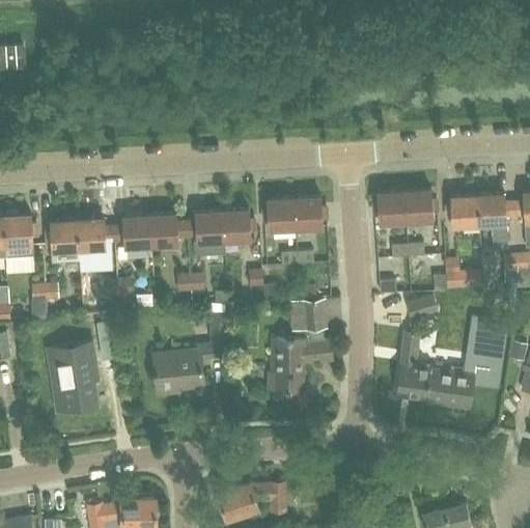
[(430,190),(403,192),(406,221),(431,220),(431,213),(437,213),(436,197),(430,198),(430,190)]
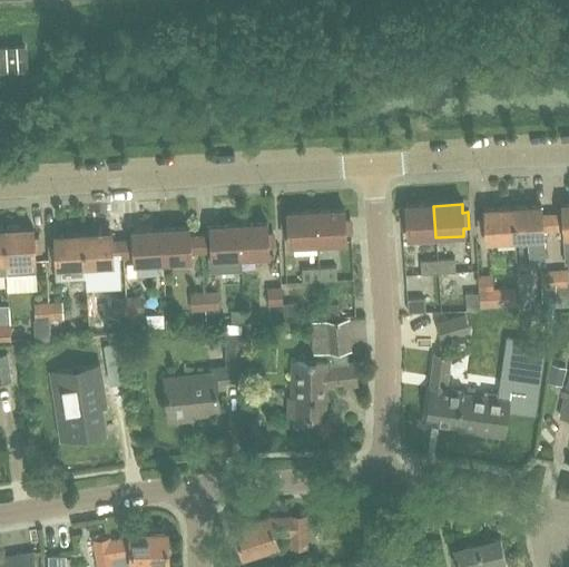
[(561,215),(557,216),(558,232),(562,231),(565,267),(568,266),(568,205),(561,206),(561,215)]
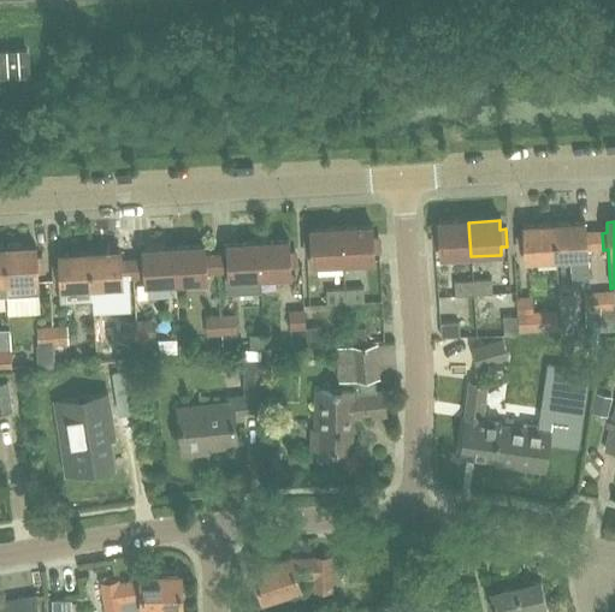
[(471,256),(468,223),(438,224),(438,233),(432,235),(433,251),(439,250),(439,259),(471,256)]
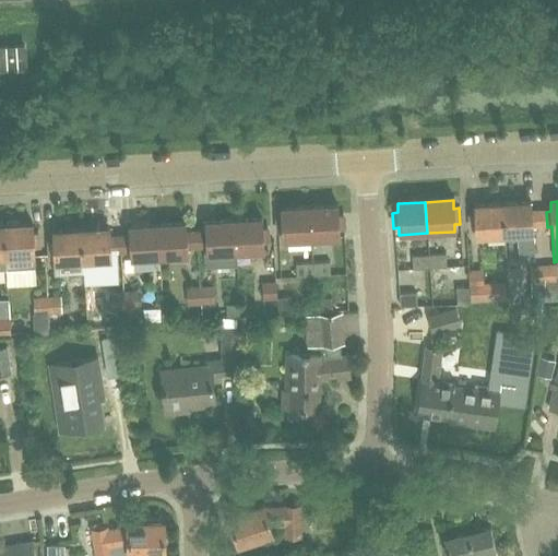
[(530,204),(502,205),(503,237),(517,236),(518,263),(533,262),(531,227),(535,227),(534,213),(530,213),(530,204)]
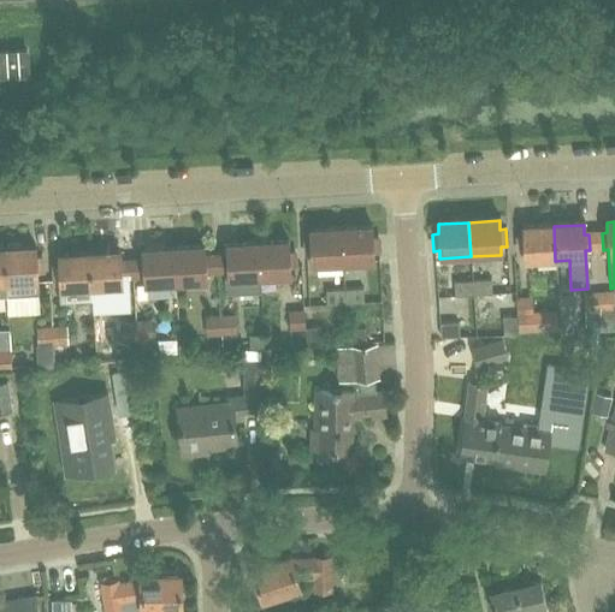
[(524,238),(519,238),(519,255),(525,255),(525,262),(555,261),(554,226),(522,227),(524,238)]
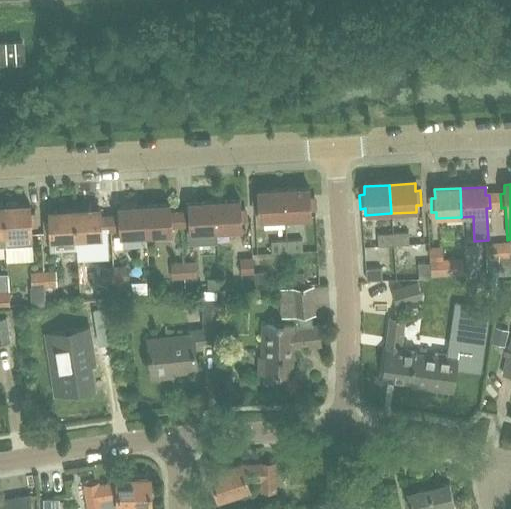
[(309,189),(284,191),(285,220),(311,218),(311,211),(315,211),(314,198),(310,198),(309,189)]
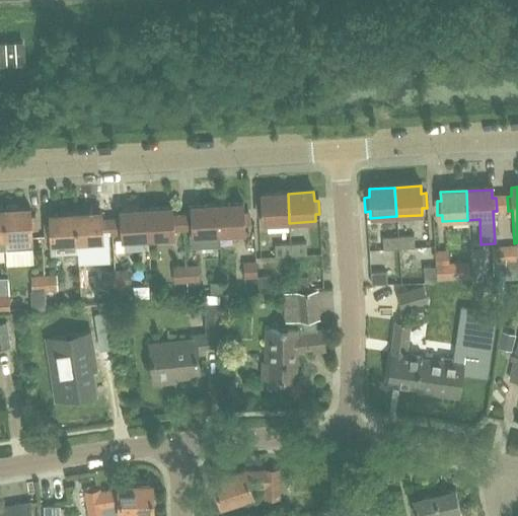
[(288,194),(262,196),(263,204),(257,204),(259,218),(263,218),(264,225),(289,223),(288,194)]
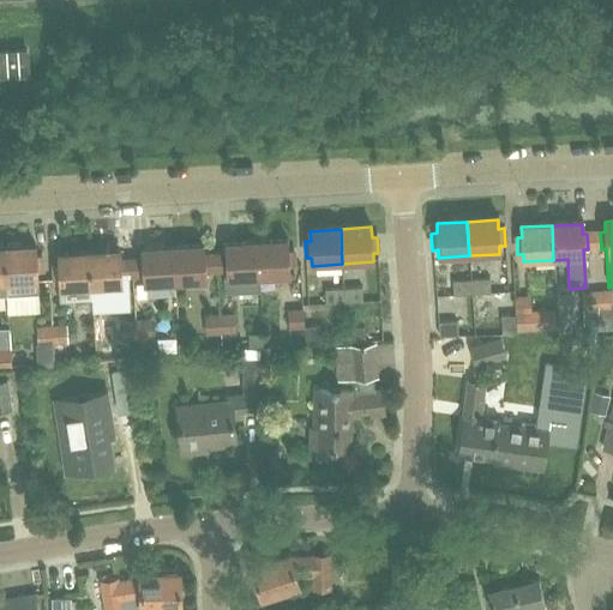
[(287,241),(257,243),(259,278),(289,276),(289,269),(294,269),(293,252),(288,253),(287,241)]
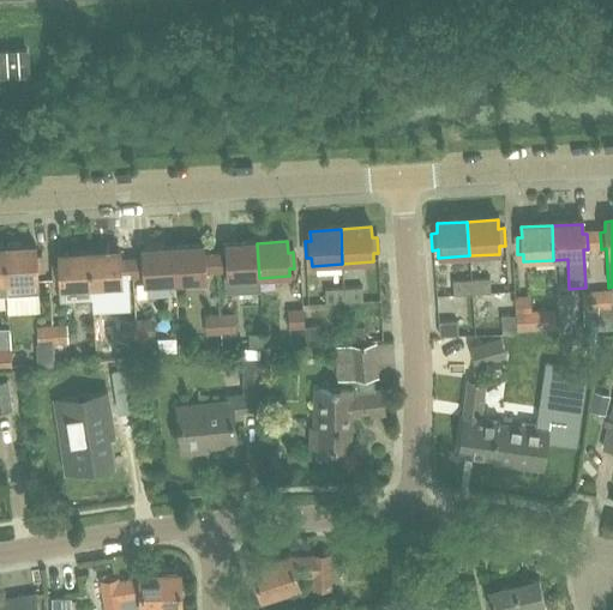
[(228,257),(223,257),(223,272),(228,272),(228,278),(224,278),(226,296),(259,294),(259,278),(257,243),(227,245),(228,257)]
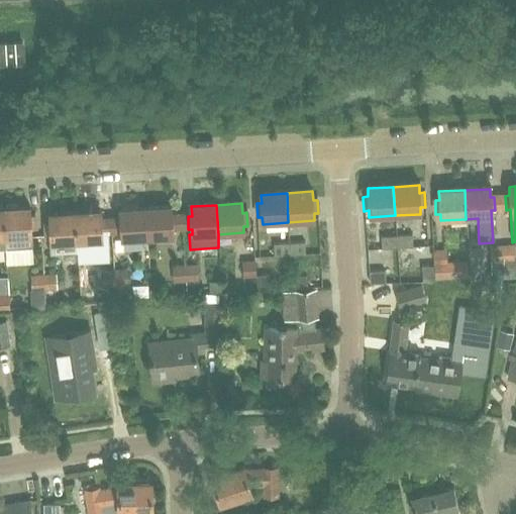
[(6,210),(5,210),(6,225),(6,239),(7,251),(31,249),(30,237),(32,237),(31,230),(36,230),(36,223),(35,217),(30,217),(30,208),(16,209),(16,207),(6,208),(6,210)]
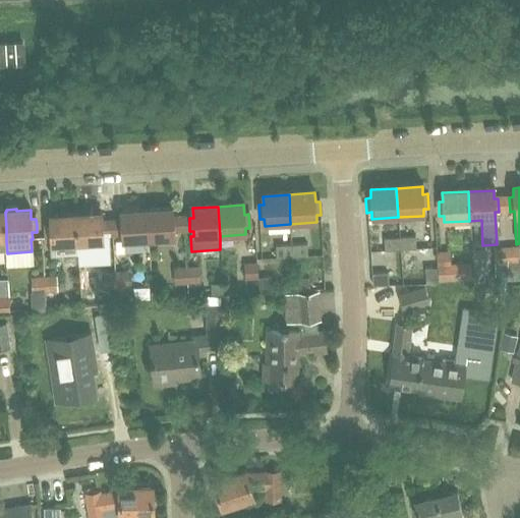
[(173,210),(147,211),(149,240),(174,239),(173,232),(178,232),(177,219),(173,219),(173,210)]
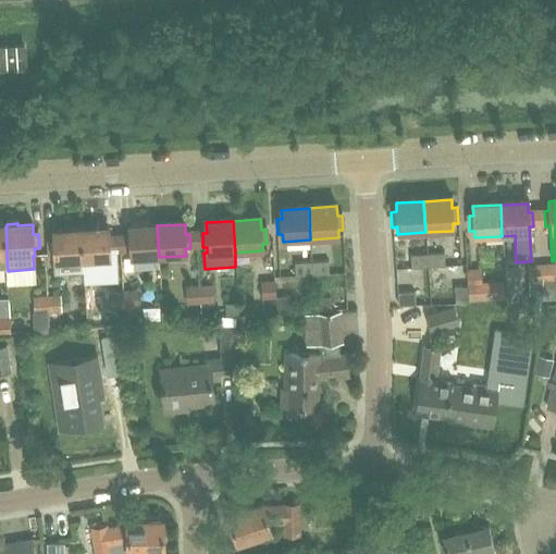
[(131,237),(126,237),(126,251),(131,251),(132,259),(159,257),(157,225),(130,228),(131,237)]
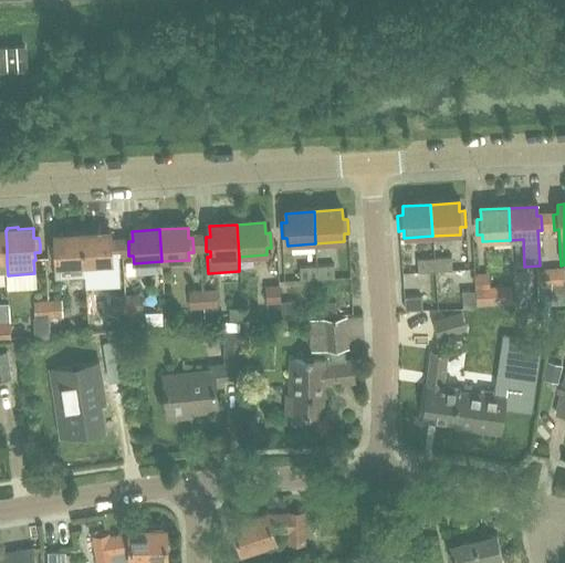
[(111,231),(82,233),(84,266),(113,264),(112,257),(116,257),(116,242),(112,242),(111,231)]
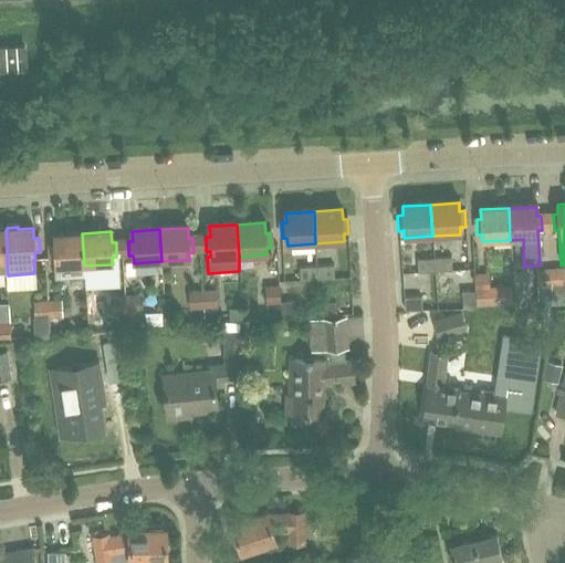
[(55,246),(50,246),(51,260),(55,260),(56,268),(84,266),(82,233),(55,236),(55,246)]
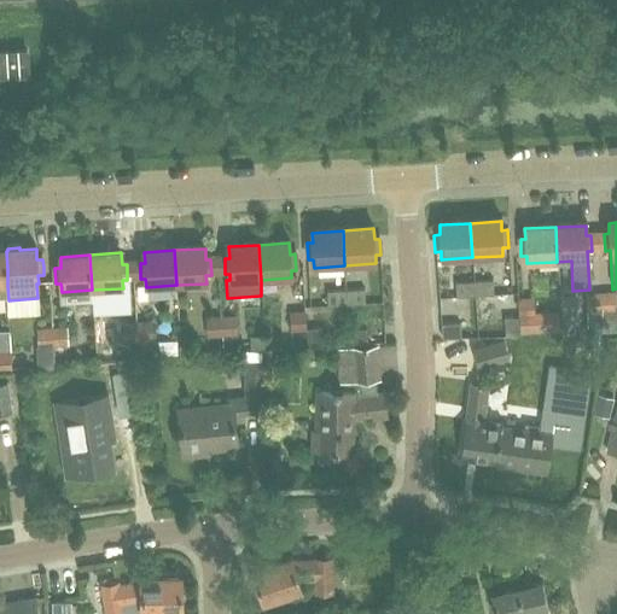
[(493,282),(473,284),(475,298),(494,297),(493,282)]
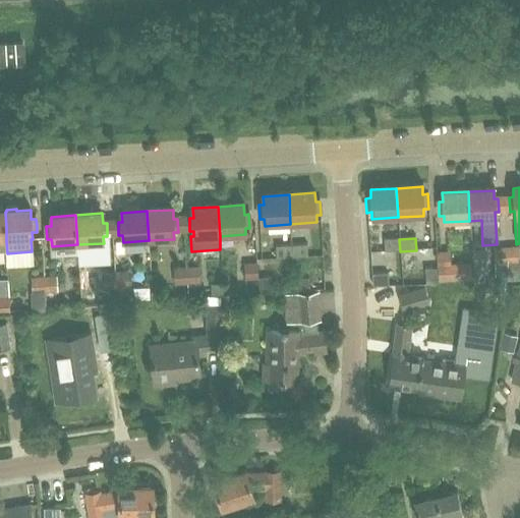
[(399,239),(383,240),(384,252),(400,251),(399,239)]
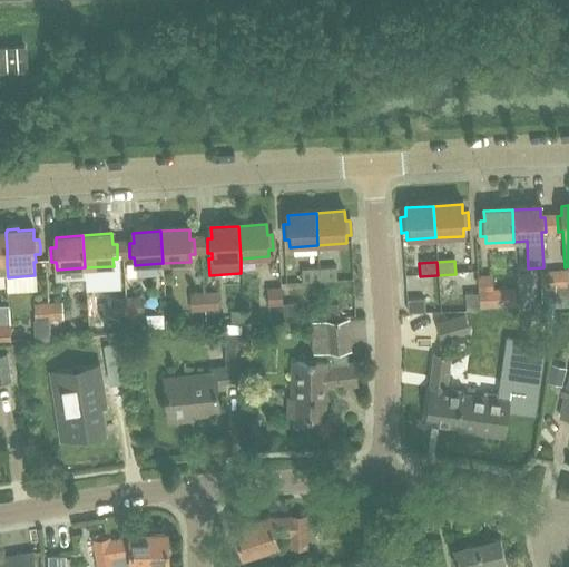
[(335,270),(317,271),(319,284),(336,283),(335,270)]
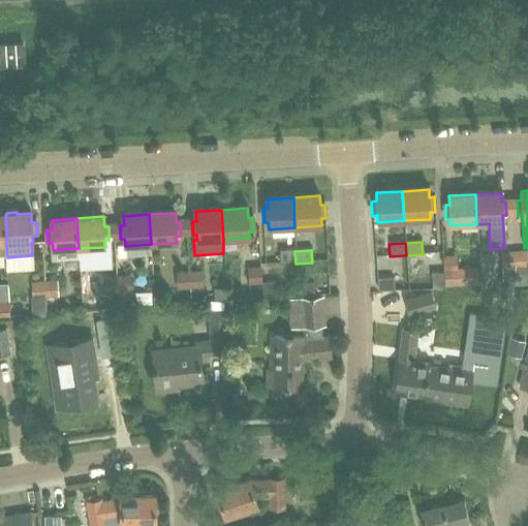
[(294,251),(279,252),(280,264),(296,264),(294,251)]
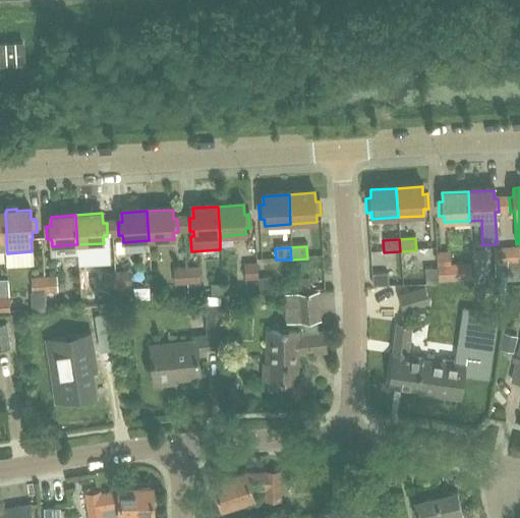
[(519,278),(519,264),(518,249),(506,250),(508,281),(519,280),(519,278)]
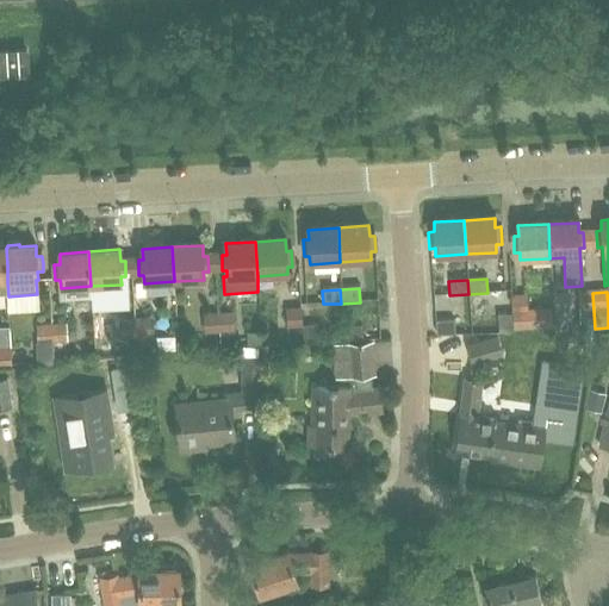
[(577,294),(579,330),(595,329),(592,293),(577,294)]
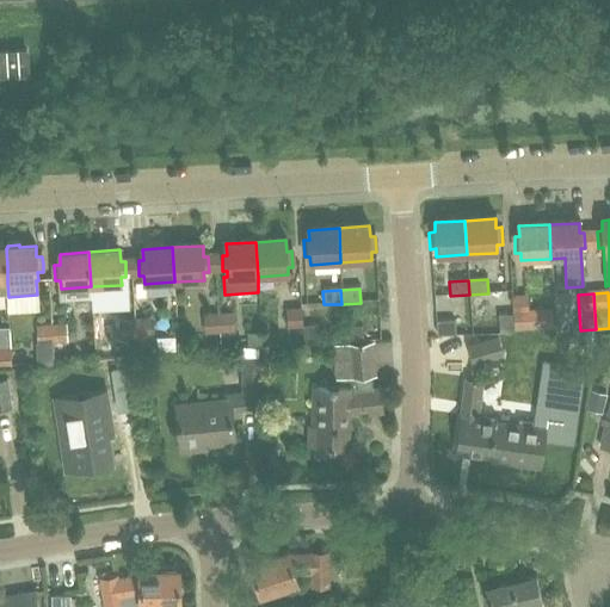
[(528,313),(527,296),(511,297),(512,316),(512,317),(513,333),(553,330),(552,311),(528,313)]
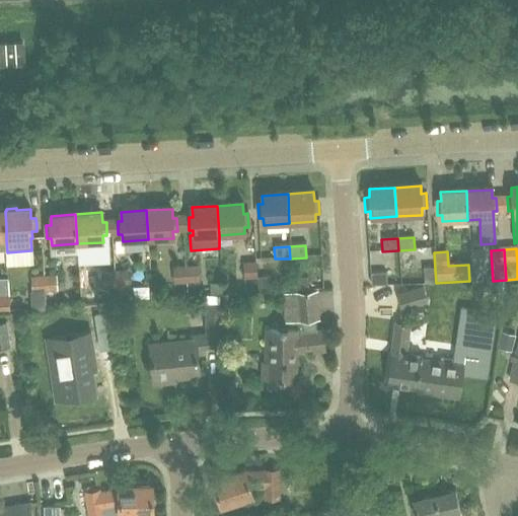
[(254,264),(241,265),(243,281),(256,280),(254,264)]
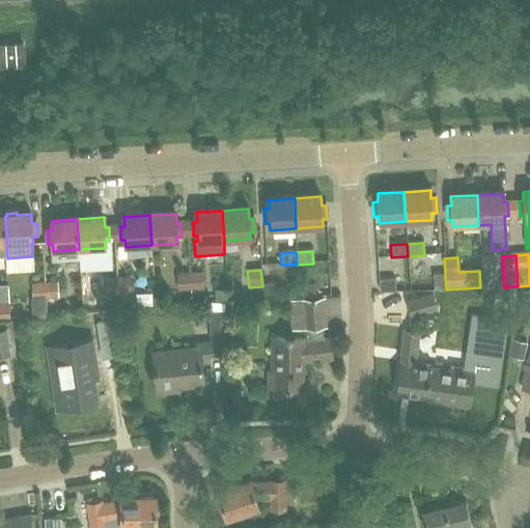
[(189,274),(175,275),(176,292),(190,290),(189,274)]
